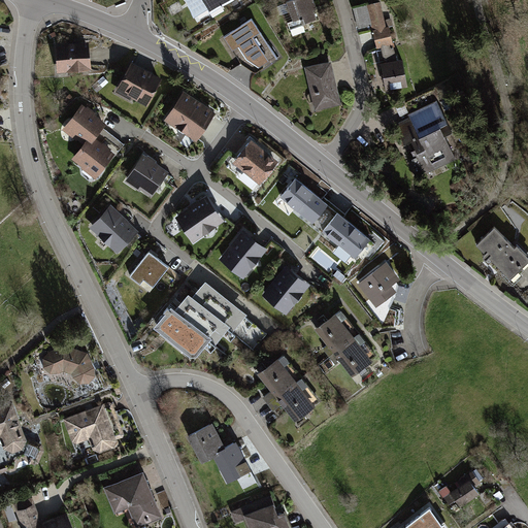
[(184,0),(195,18),(209,9),(211,13),(233,0),(184,0)]
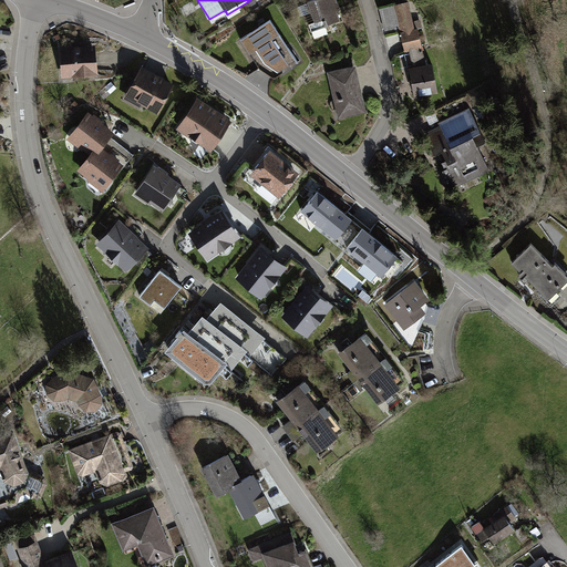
[(338,0),(312,0),(302,3),(310,24),(311,24),(317,38),(344,29),(338,10),(342,9),(338,0)]
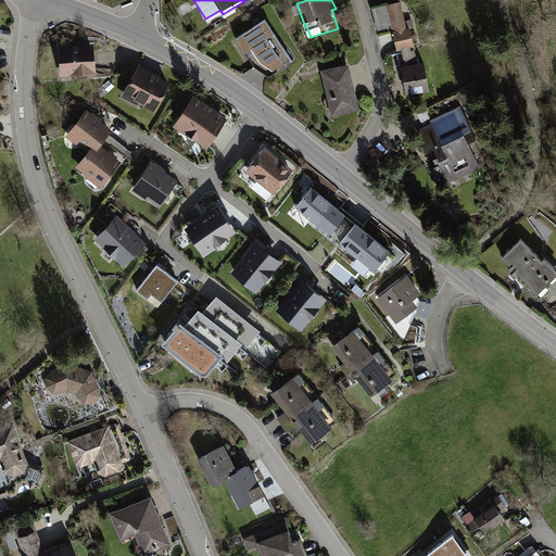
[(405,65),(420,63),(412,27),(408,28),(403,1),(388,4),(399,50),(394,51),(397,67),(405,65)]
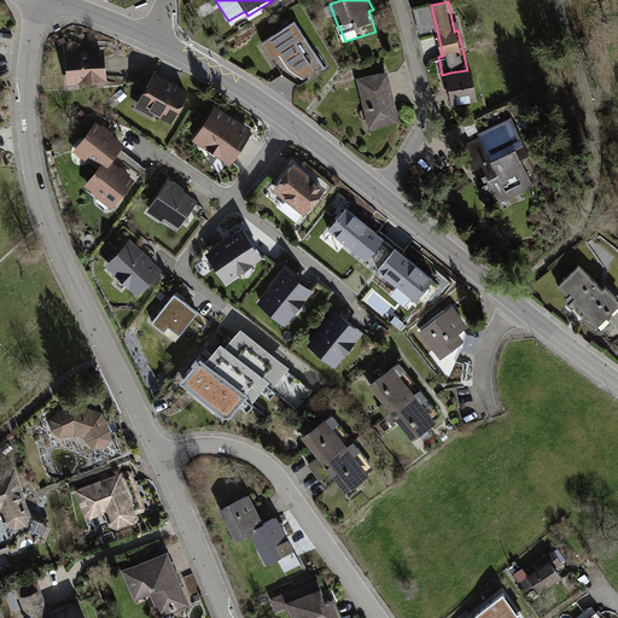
[(284,75),(299,86),(325,68),(295,23),(263,44),(284,75)]
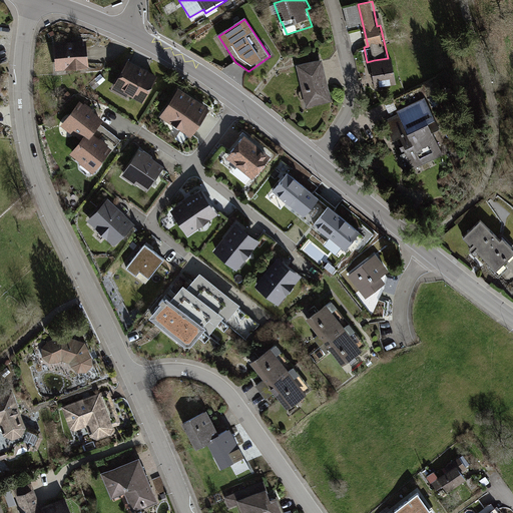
[(82,41),(50,44),(53,70),(85,67),(82,41)]
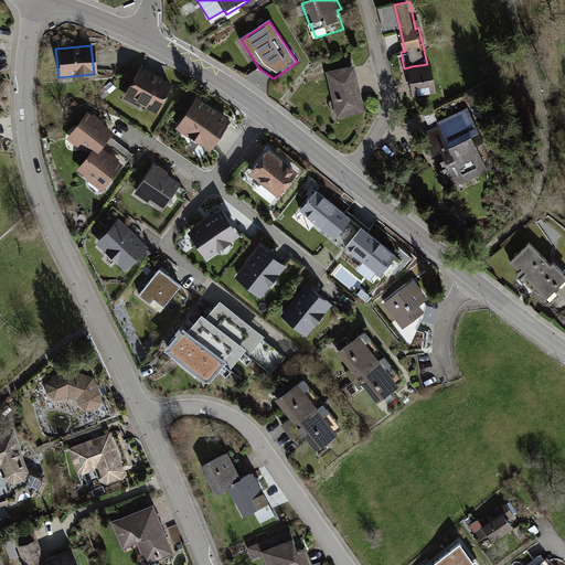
[(434,63),(427,64),(412,66),(416,95),(439,92),(434,63)]
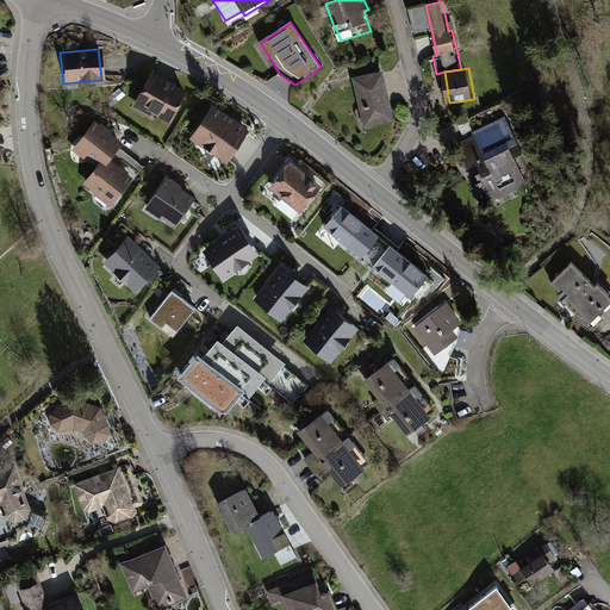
[(385,70),(354,78),(366,128),(397,120),(385,70)]
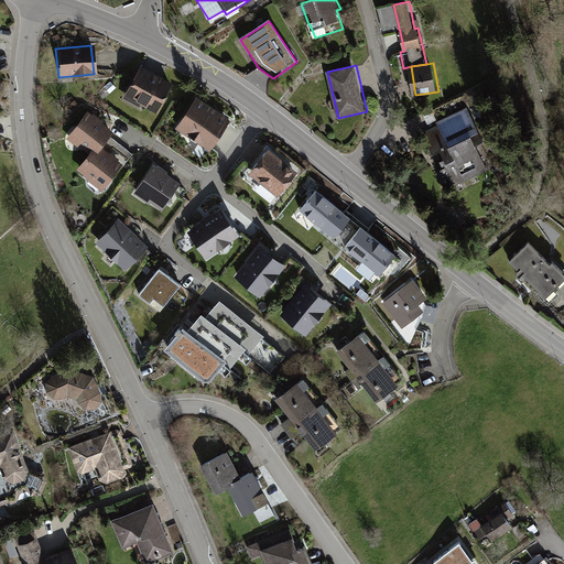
[(172,86),(140,68),(122,100),(138,108),(139,105),(156,115),(172,86)]
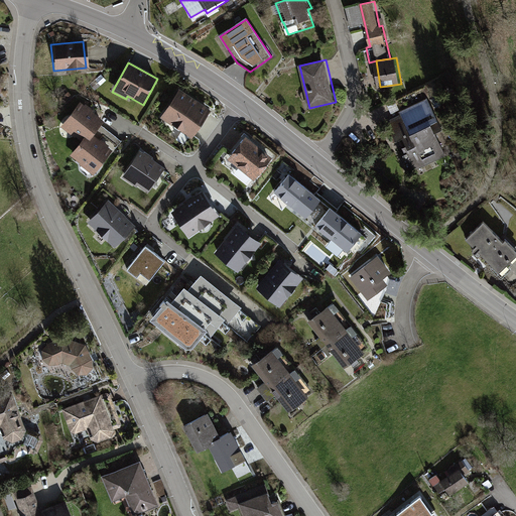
[(210,112),(179,92),(161,119),(191,139),(210,112)]
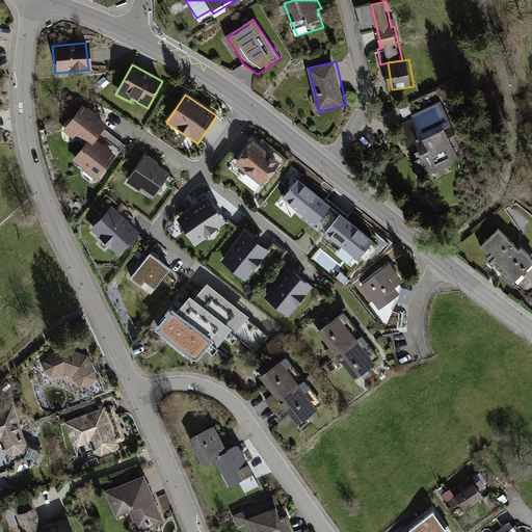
[(427,176),(462,159),(451,136),(459,132),(449,112),(444,101),(415,115),(416,118),(400,126),(409,147),(413,145),(427,176)]
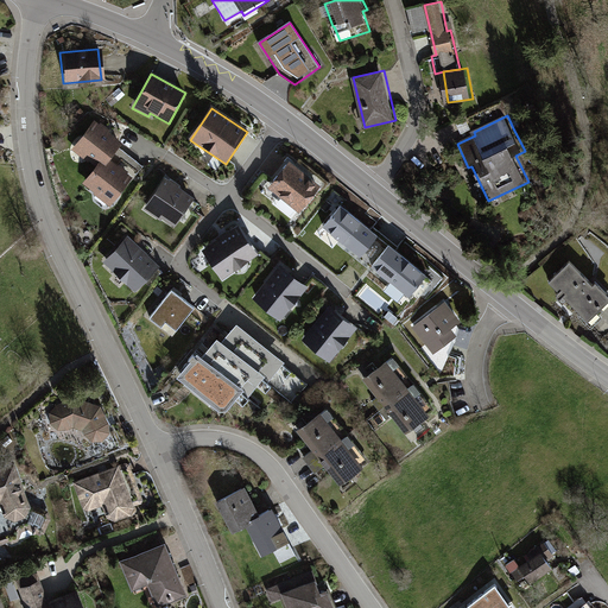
[(71,151),(94,166),(101,171),(106,165),(118,149),(87,127),(71,151)]
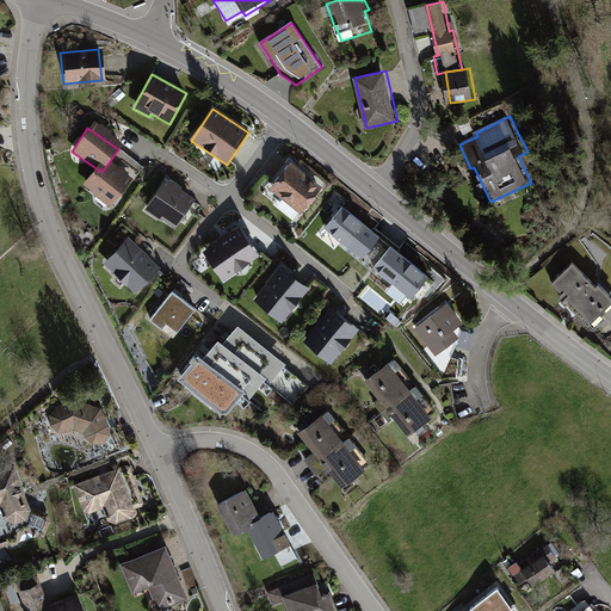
[(321,190),(290,165),(269,191),(301,216),(321,190)]
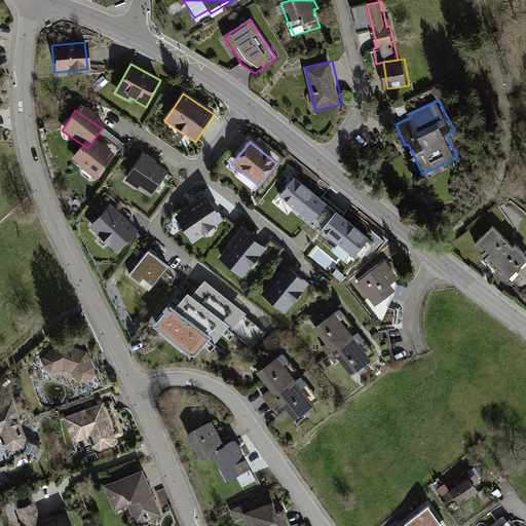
[(87,148),(81,144),(67,163),(91,181),(109,155),(91,143),(87,148)]
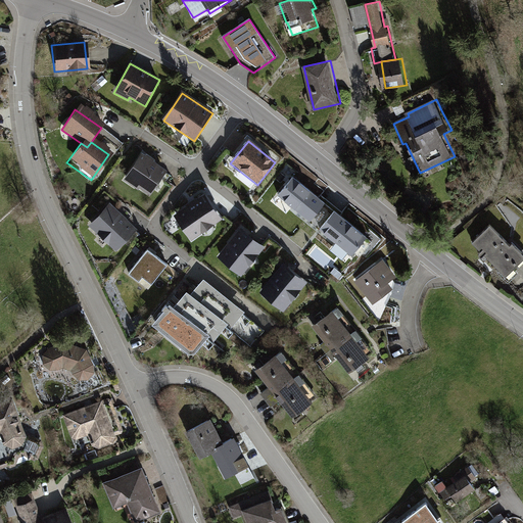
[(169,170),(143,153),(126,179),(140,188),(141,187),(151,194),(169,170)]
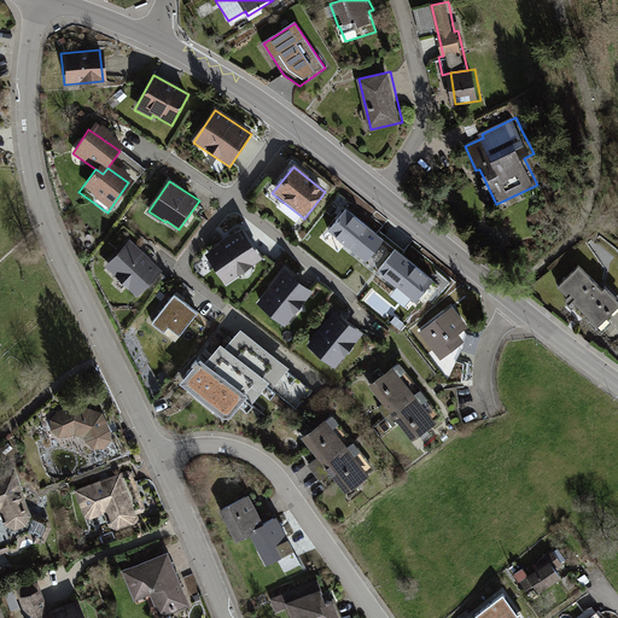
[(347,209),(330,229),(367,261),(384,240),(347,209)]
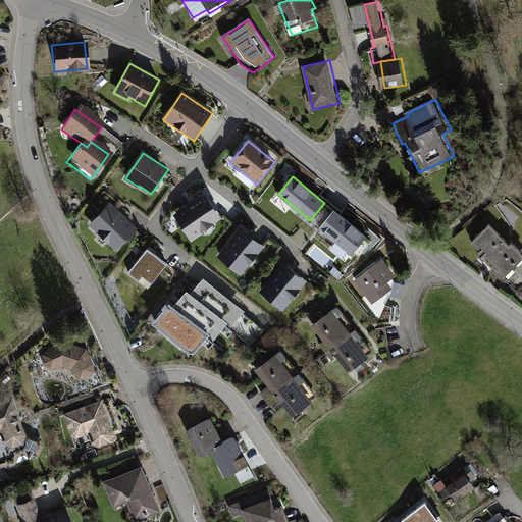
[(203,193),(172,214),(190,239),(220,218),(203,193)]
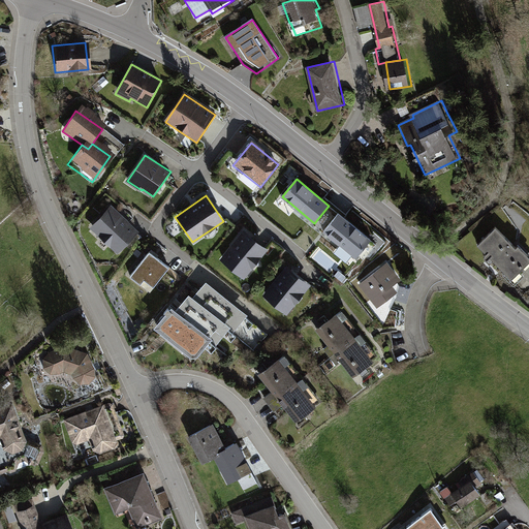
[(113,206),(91,228),(119,253),(139,230),(113,206)]
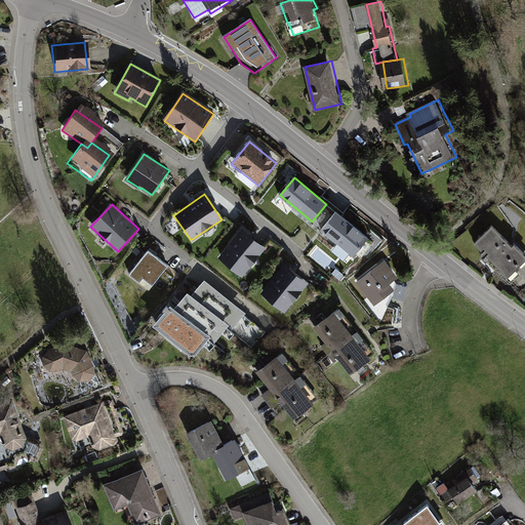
[(336,211),(321,230),(353,255),(368,238),(336,211)]
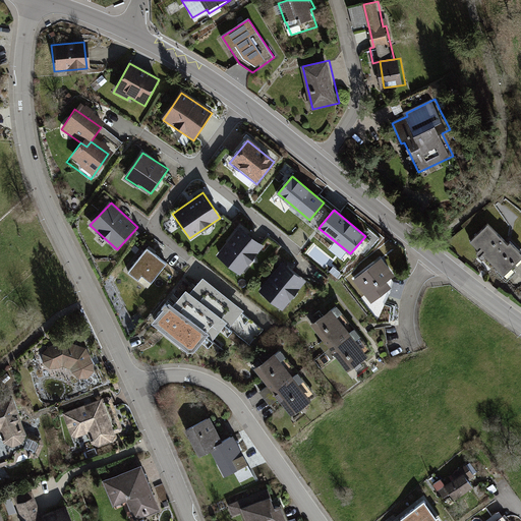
[(266,243),(241,225),(219,254),(242,273),(266,243)]
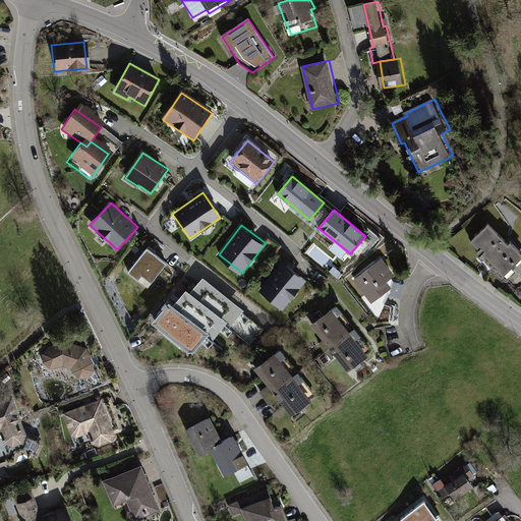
[(470,244),(478,251),(477,252),(476,254),(477,256),(478,257),(479,258),(482,255),(498,270),(494,273),(506,284),(517,273),(512,269),(520,259),(520,252),(511,242),(509,244),(488,225),(470,244)]
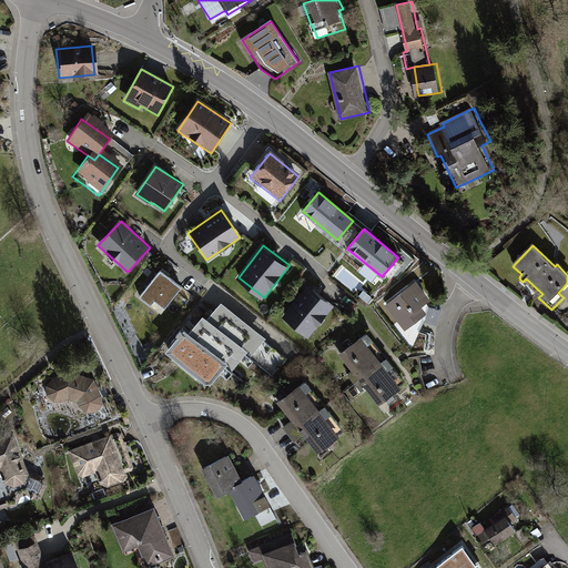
[(156,267),(138,294),(159,311),(179,284),(156,267)]
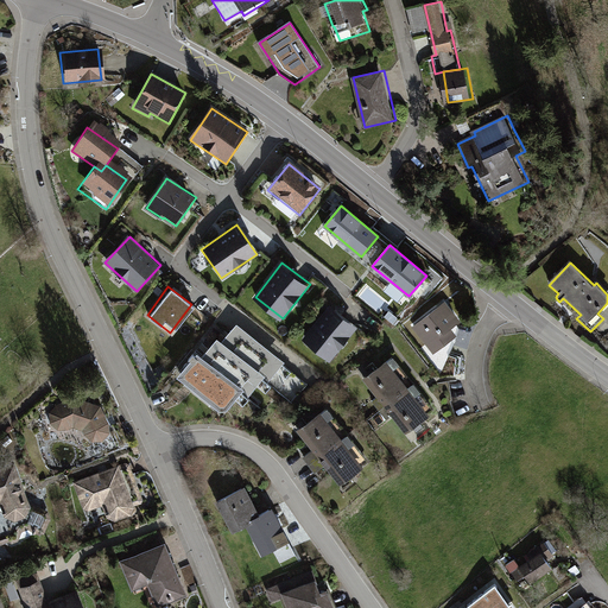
[(462,320),(447,299),(413,325),(435,352),(458,333),(453,327),(462,320)]
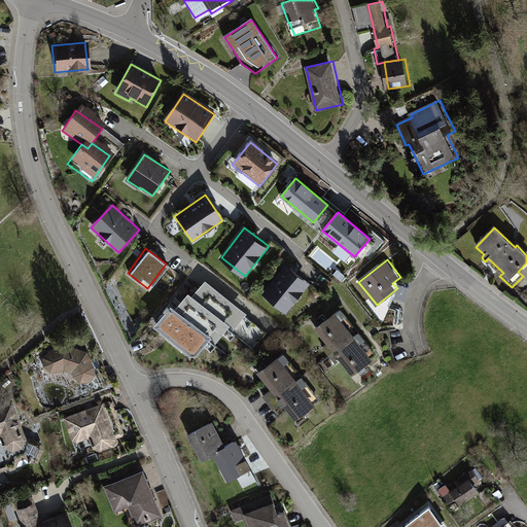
[(311,282),(287,264),(264,292),(288,312),(311,282)]
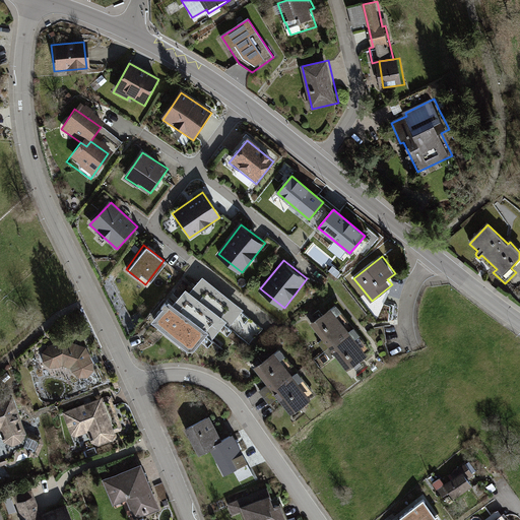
[(244,308),(204,275),(190,291),(188,289),(174,307),(170,304),(154,322),(192,352),(208,332),(213,336),(226,321),(231,324),(244,308)]
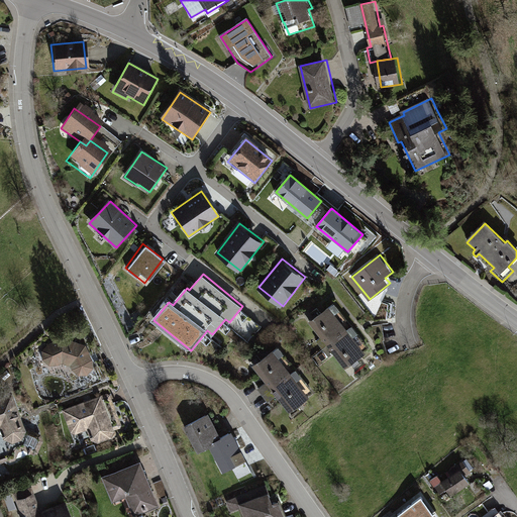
[(310,321),(328,343),(352,325),(334,302),(310,321)]
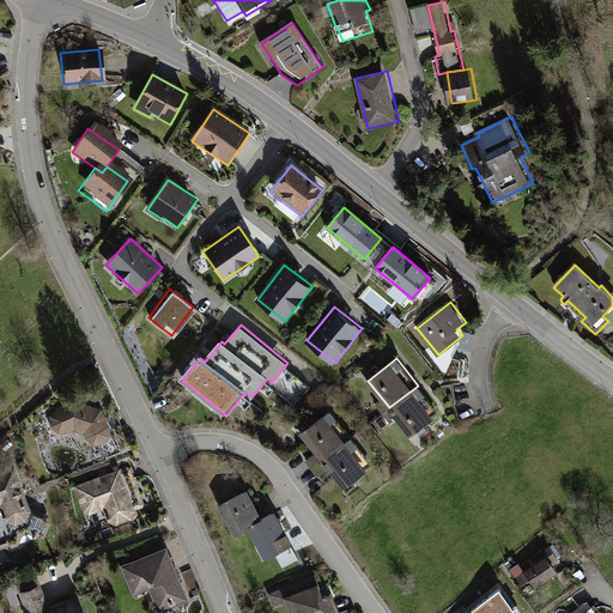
[(389,407),(410,435),(438,412),(418,386),(389,407)]
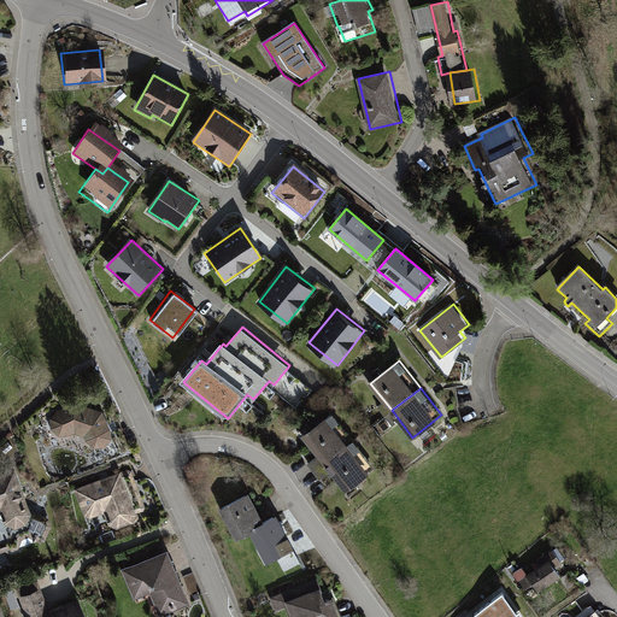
[(58,410),(51,418),(53,427),(62,435),(72,434),(75,432),(86,435),(87,440),(95,446),(106,446),(113,436),(113,425),(104,411),(76,404),(58,410)]
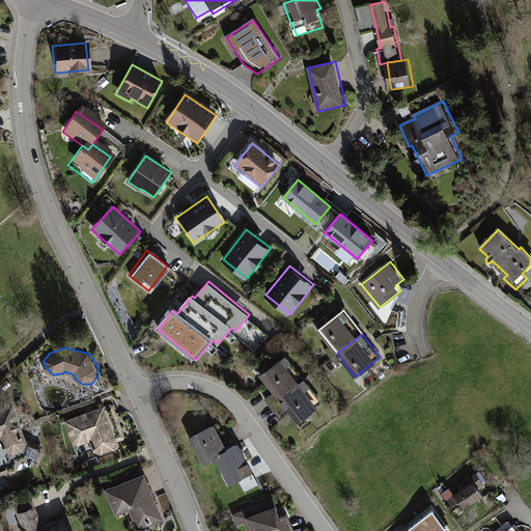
[(261,375),(281,399),(304,380),(284,356),(261,375)]
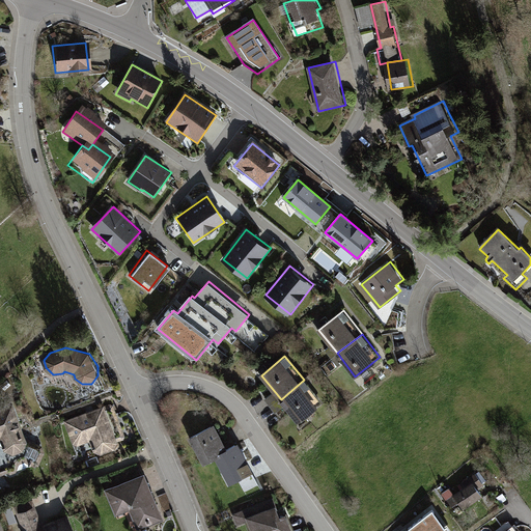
[(281,399),(300,423),(324,403),(304,380),(281,399)]
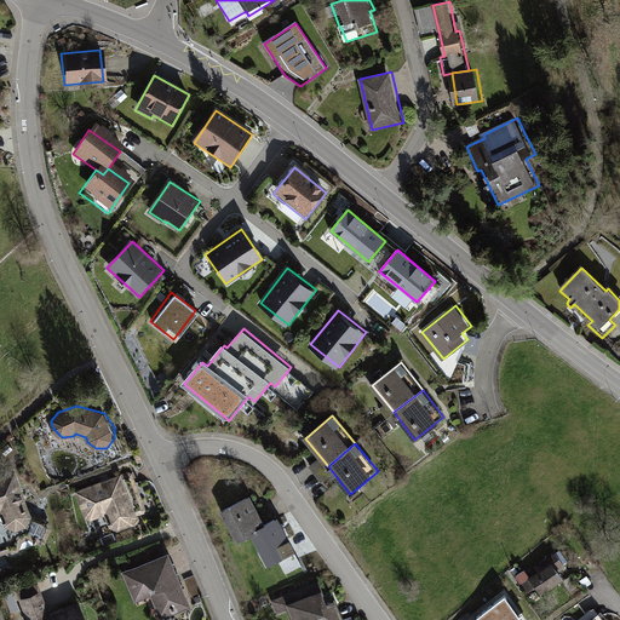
[(15,474),(0,478),(0,514),(6,528),(17,533),(28,529),(30,522),(33,518),(15,474)]
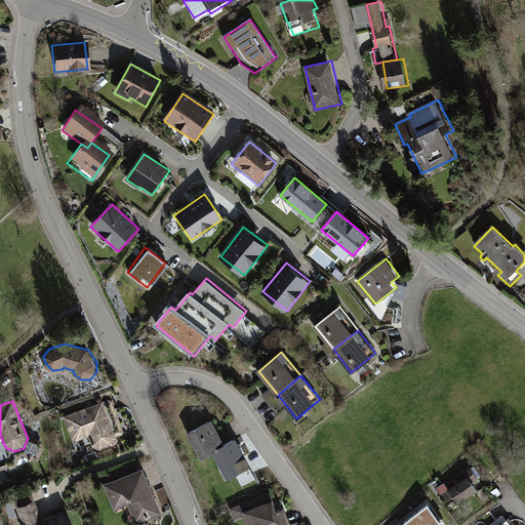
[(103,401),(64,415),(72,439),(77,440),(89,436),(92,446),(101,450),(113,445),(116,438),(103,401)]
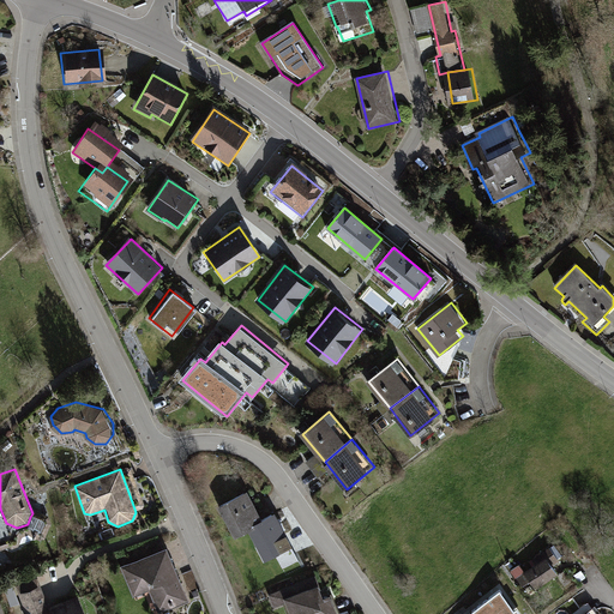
[(250,529),(262,522),(247,493),(218,507),(234,536),(250,529)]
